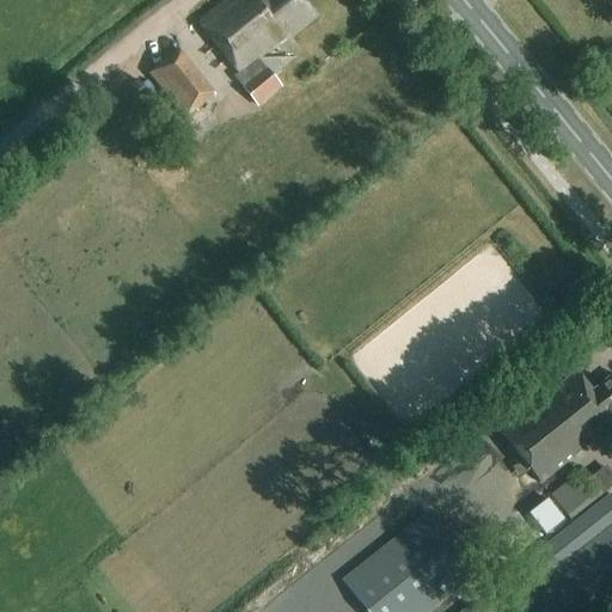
[(280,91),(256,60),(311,17),(297,0),(268,0),(267,2),(264,0),(230,0),(199,25),(238,74),(243,83),(239,85),(258,109),(280,91)]
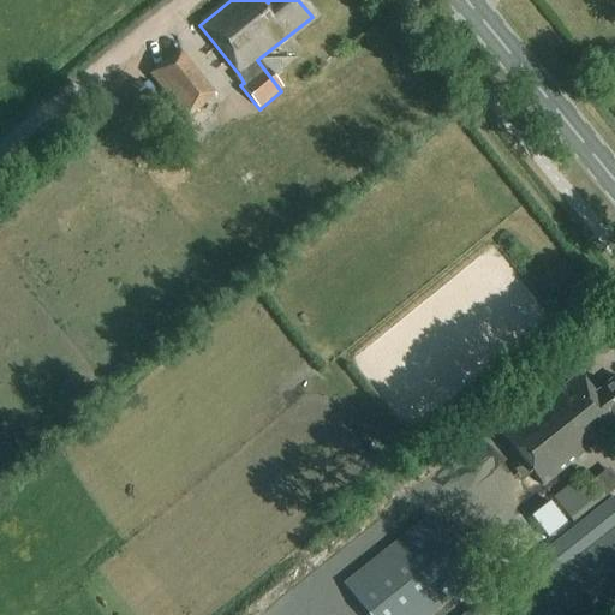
[(213,99),(178,54),(151,75),(186,120),(213,99)]
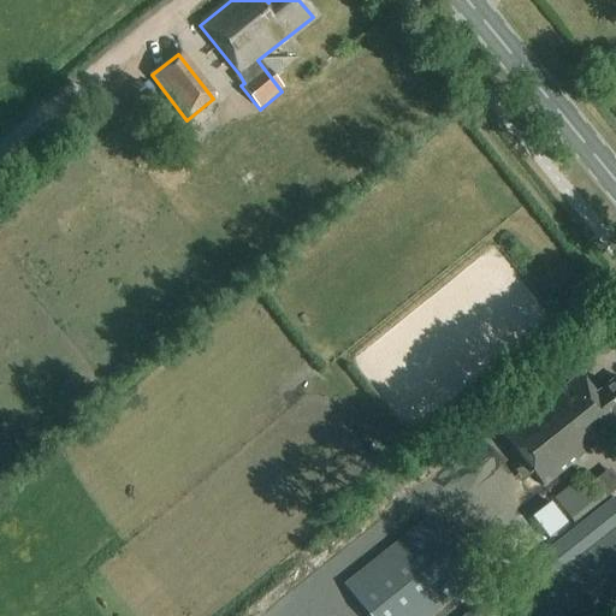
[(150,95),(138,81),(120,96),(132,111),(150,95)]
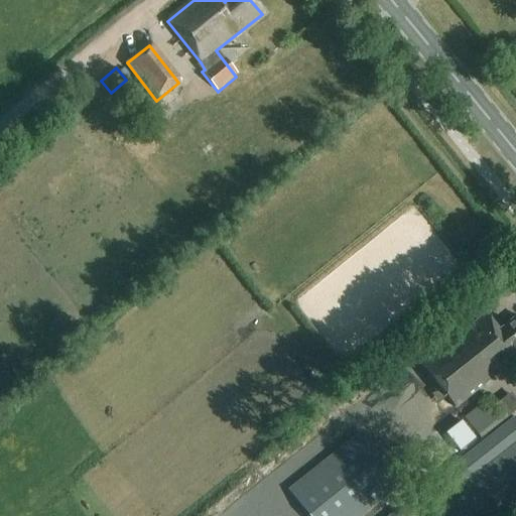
[(455,408),(515,359),(515,316),(498,331),(485,314),(420,366),(455,408)]
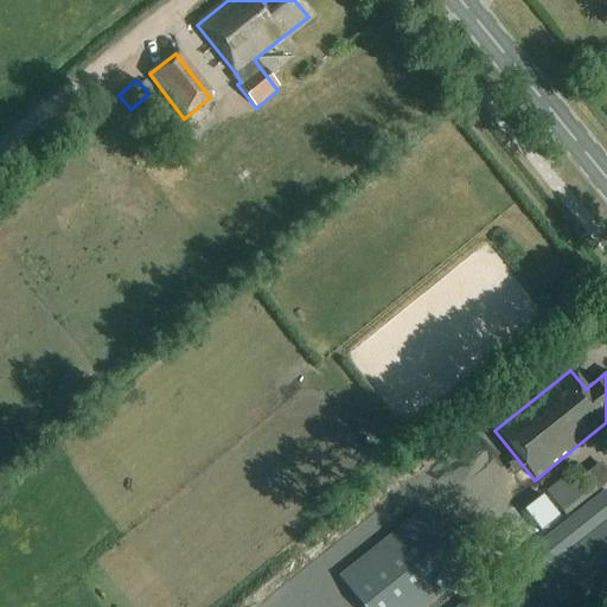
[(564,516),(596,492),(576,467),(545,492),(564,516)]
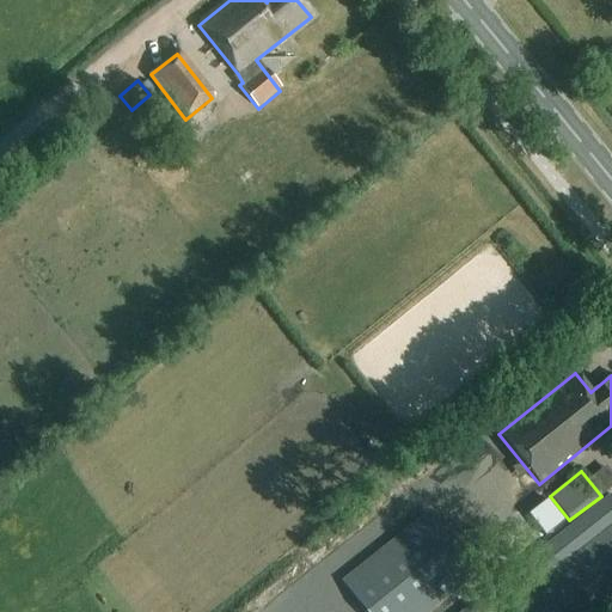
[(429,515),(342,585),(362,611),(428,611),(476,574),(429,515)]
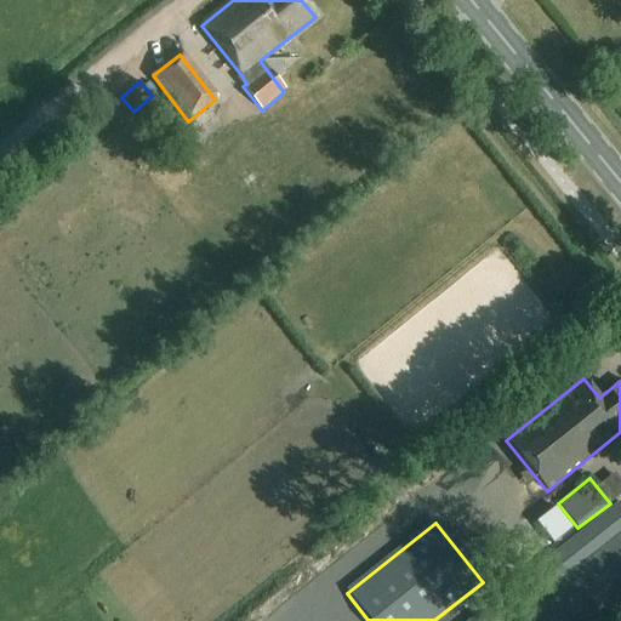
[(620,533),(510,620),(617,620),(620,619),(620,533)]
